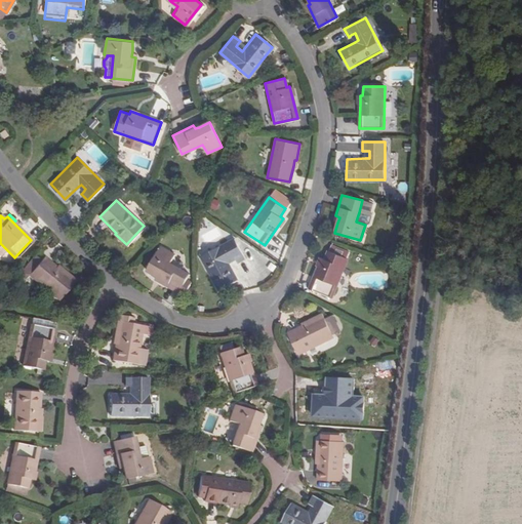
[(234,237),(218,245),(201,255),(218,289),(237,279),(231,269),(228,263),(226,259),(233,255),(235,258),(237,262),(245,257),(234,237)]
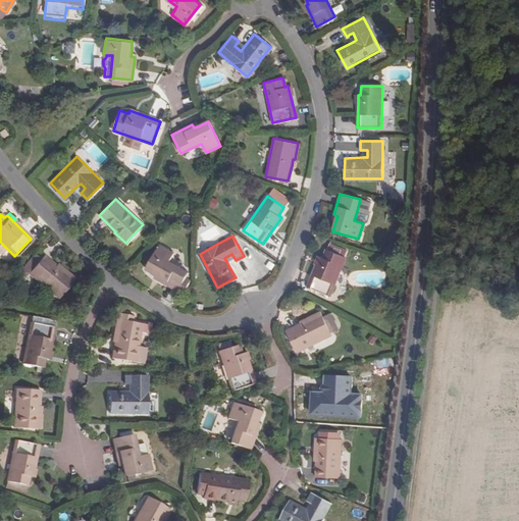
[(327,243),(325,249),(333,252),(335,246),(327,243)]
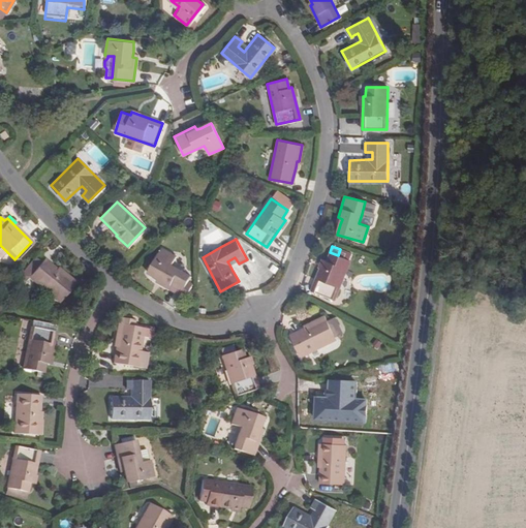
[(148,271),(157,276),(162,279),(160,282),(180,293),(190,276),(179,269),(171,265),(176,256),(160,248),(148,271)]
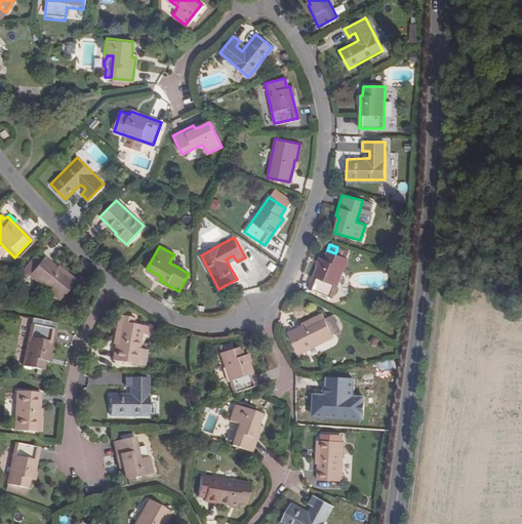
[(337,247),(335,253),(327,250),(323,258),(320,257),(317,266),(308,288),(330,296),(346,257),(345,257),(348,251),(337,247)]
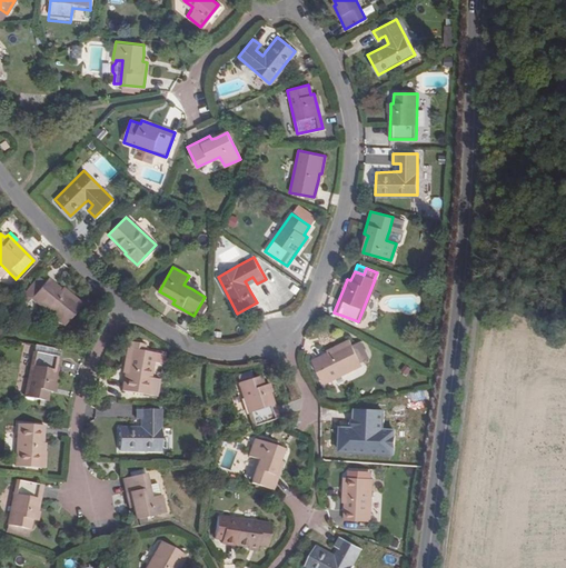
[(65,292),(59,288),(46,277),(29,298),(61,325),(80,302),(67,291),(65,292)]
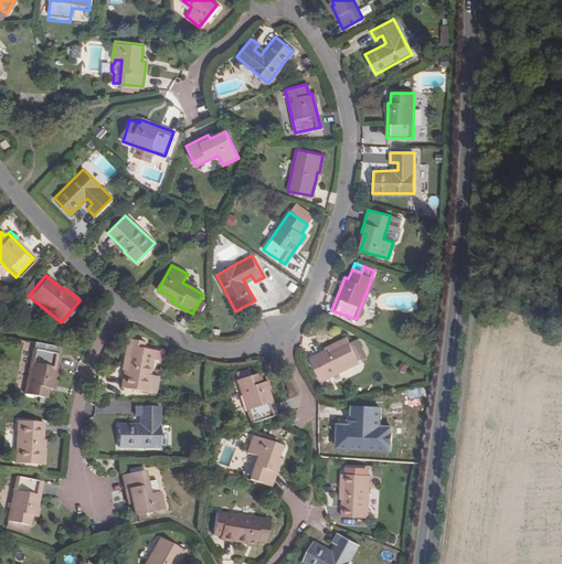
[(321,382),(360,363),(347,338),(331,346),(331,348),(310,359),(321,382)]
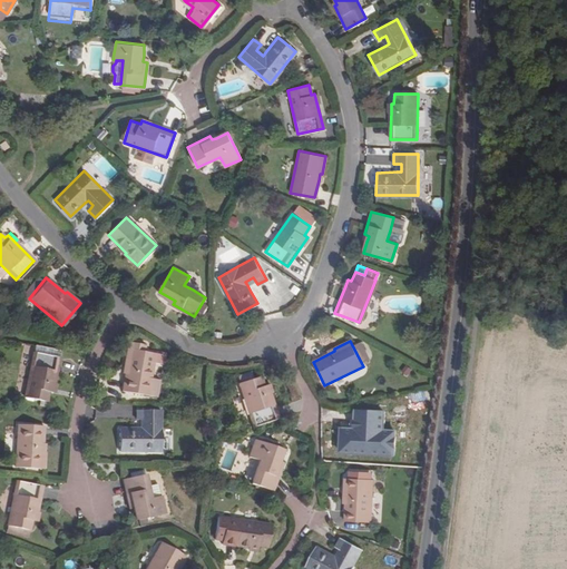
[(143,344),(130,342),(129,349),(125,349),(121,365),(125,366),(120,391),(154,396),(157,379),(148,378),(153,352),(142,351),(143,344)]
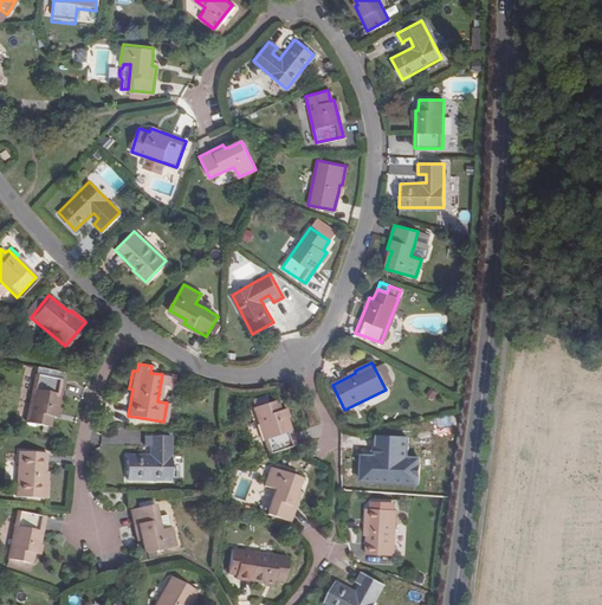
[(24,422),(46,426),(49,417),(53,417),(60,380),(33,375),(24,422)]
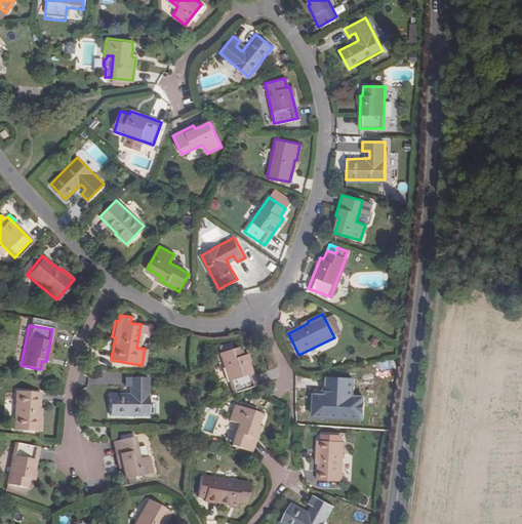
[(232,393),(254,386),(244,354),(241,355),(238,346),(218,352),(232,393)]
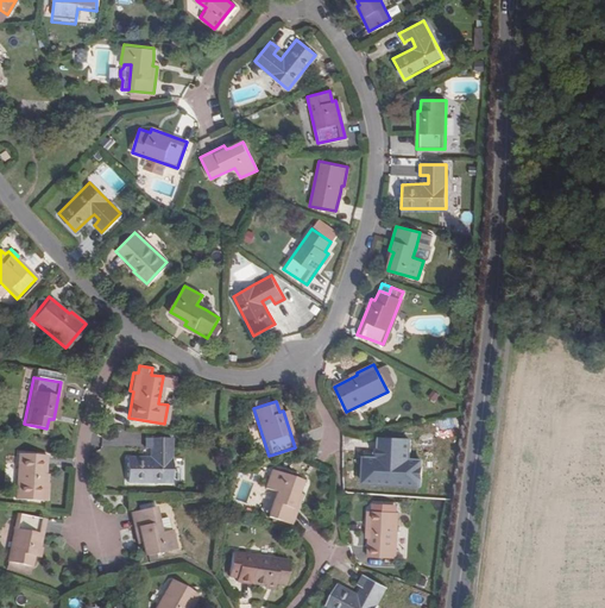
[(126,483),(171,484),(171,461),(170,459),(171,440),(145,439),(145,450),(152,450),(152,459),(127,458),(126,483)]
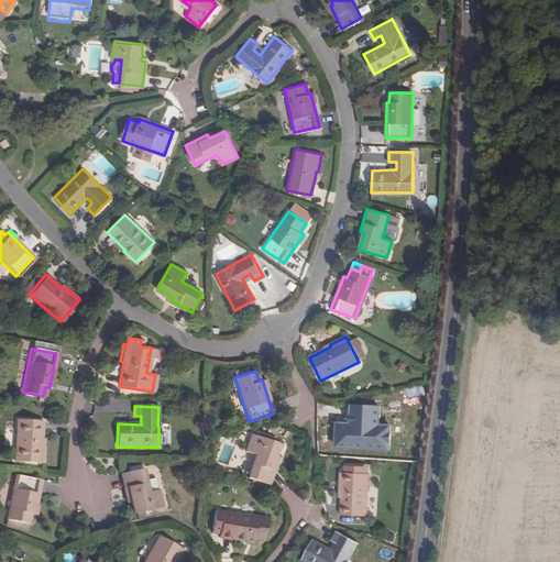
[(379,408),(354,407),(354,416),(361,416),(361,426),(337,425),(336,448),(377,449),(380,427),(377,426),(379,408)]
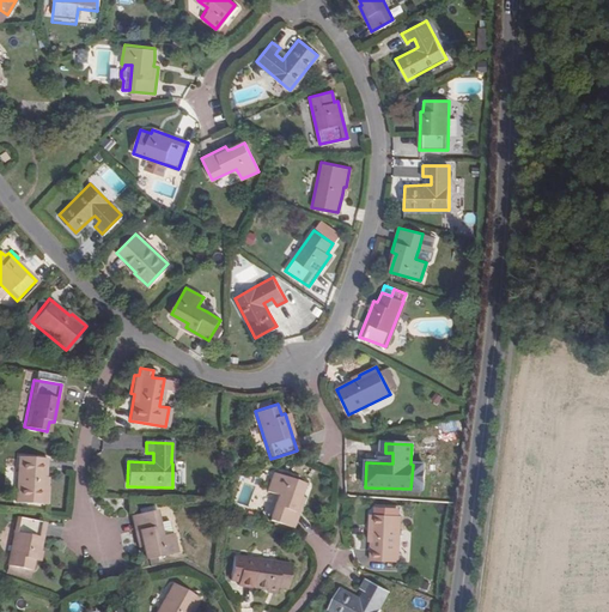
[(46,484),(42,484),(43,458),(17,456),(14,502),(44,504),(46,484)]
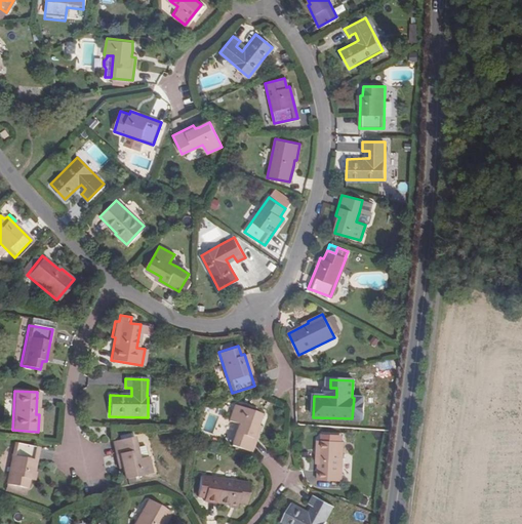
[(250,430),(255,413),(234,405),(228,421),(234,424),(227,445),(246,452),(253,431),(250,430)]
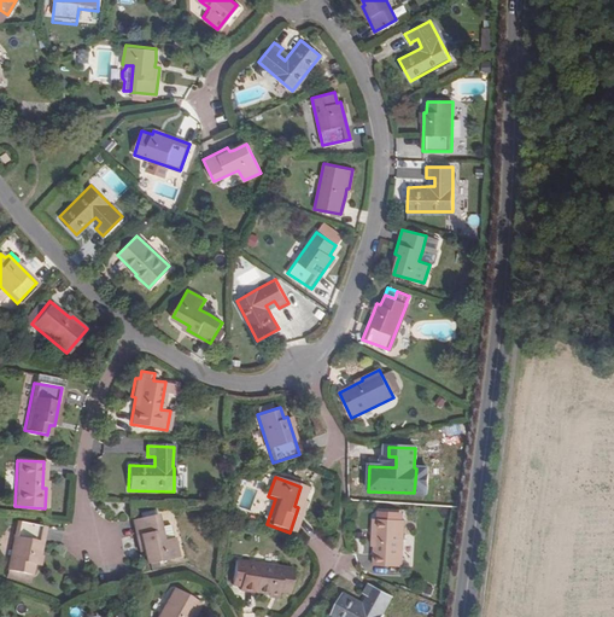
[(168,511),(136,518),(141,545),(146,545),(148,563),(176,558),(168,511)]
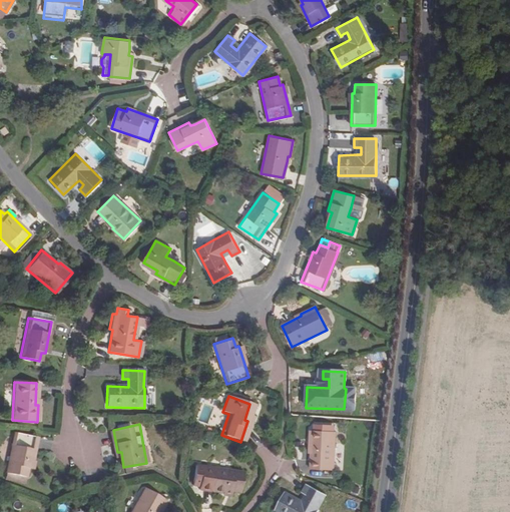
[(311,447),(310,469),(333,470),(335,432),(310,430),(309,447),(311,447)]
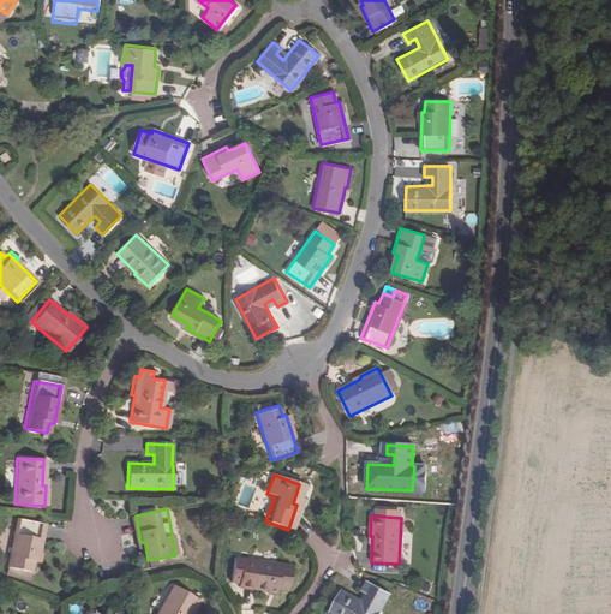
[(6,567),(29,572),(31,561),(36,562),(43,524),(16,518),(6,567)]
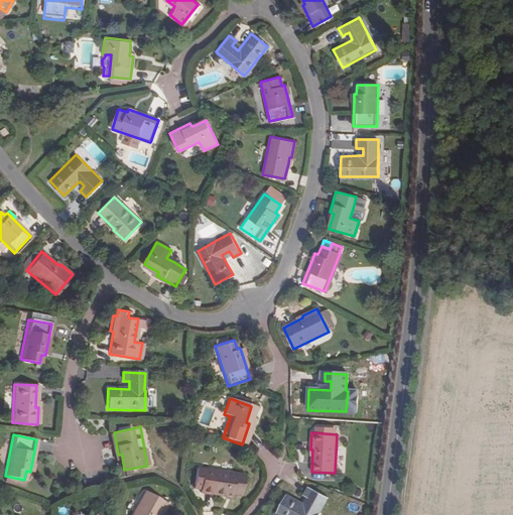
[(199,487),(199,493),(228,498),(229,495),(239,496),(243,476),(195,468),(193,484),(200,485),(199,487)]
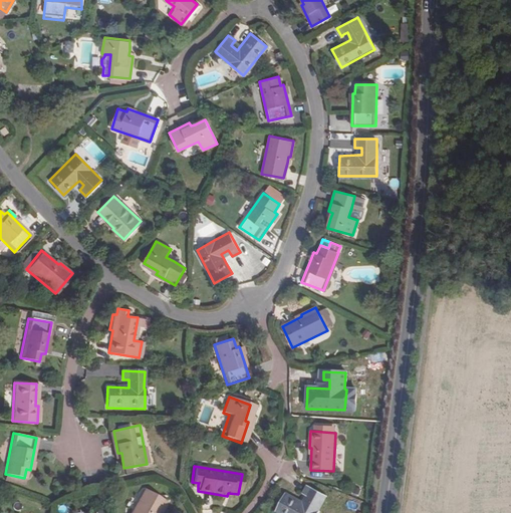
[(275,512),(277,512),(317,512),(318,512),(317,511),(325,497),(305,486),(302,494),(307,497),(303,505),(285,495),(275,512)]
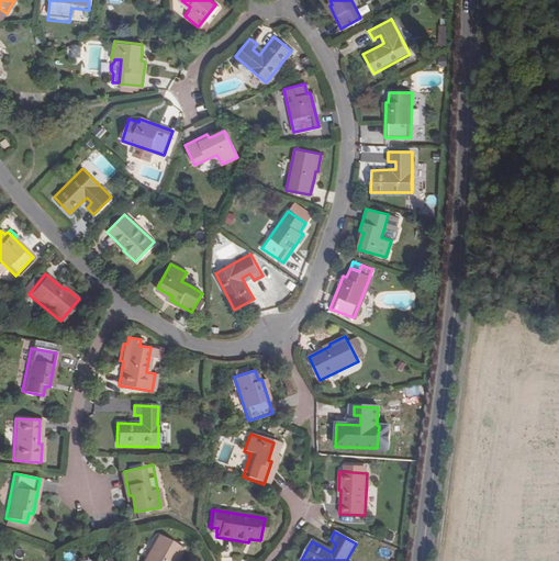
[(175,560),(181,550),(156,536),(142,560),(175,560)]
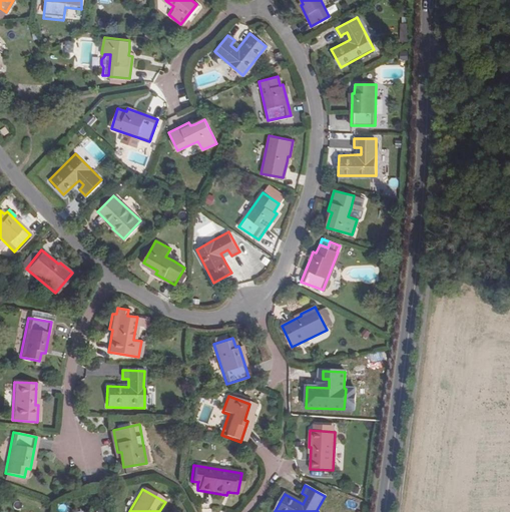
All buildings are outlined.
